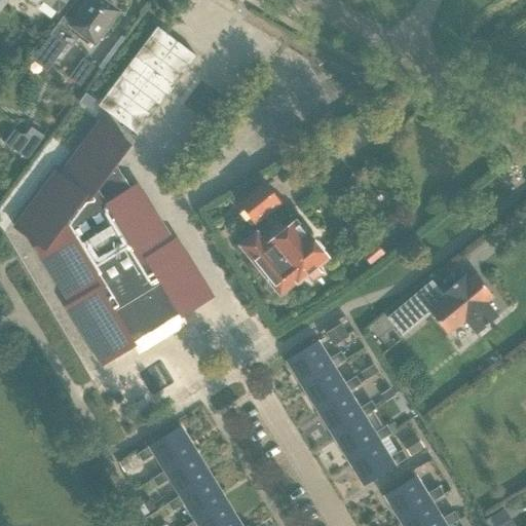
[(0,0),(0,11),(8,0),(28,0),(37,6),(41,0),(59,13),(68,0),(0,0)]
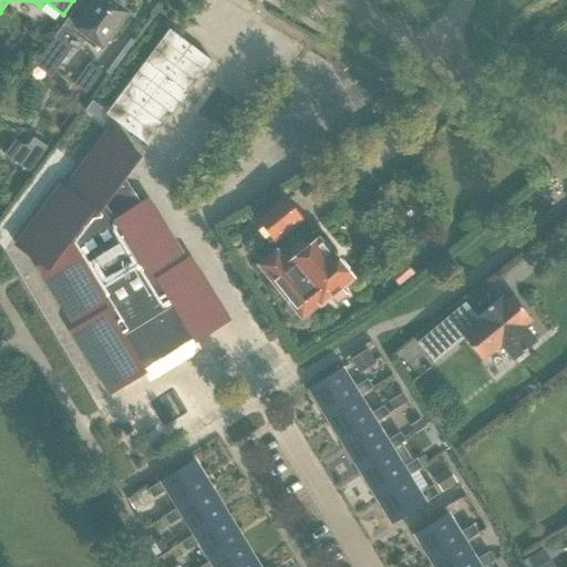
[(68,20),(39,59),(55,71),(72,48),(78,52),(79,51),(86,41),(99,50),(102,45),(104,47),(130,12),(112,0),(96,0),(78,27),(68,20)]
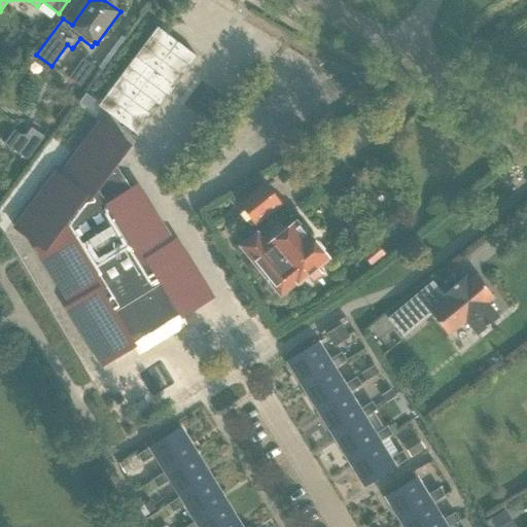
[(198,57),(157,27),(99,106),(138,136),(198,57)]
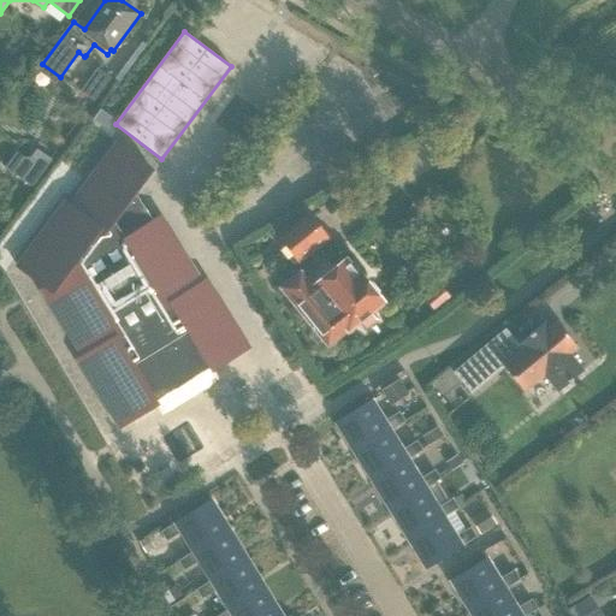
[(99,70),(82,92),(93,100),(110,78),(99,70)]
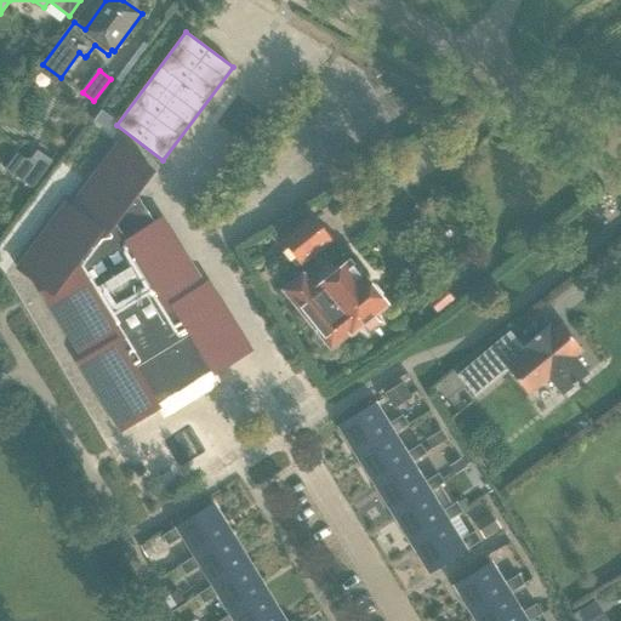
[(24,151),(36,167),(52,157),(40,140),(24,151)]
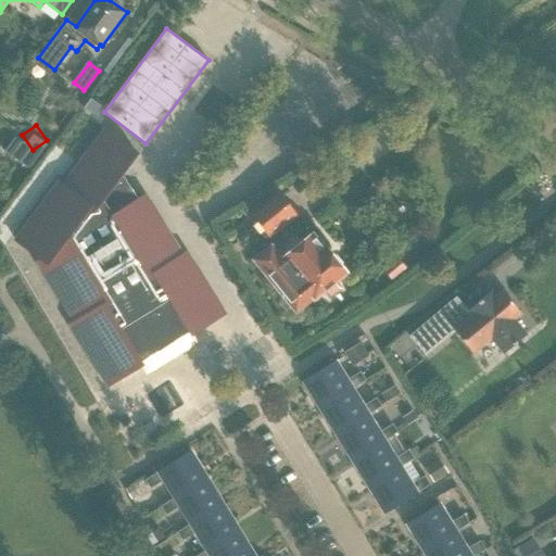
[(110,386),(151,361),(155,367),(187,348),(182,341),(224,315),(186,253),(180,256),(143,197),(138,200),(123,174),(138,154),(106,130),(64,187),(61,184),(17,242),(41,260),(39,261),(76,321),(72,324),(110,386)]
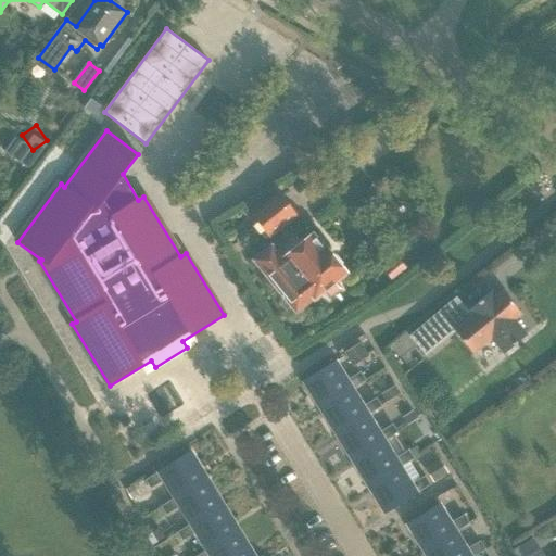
[(279,194),(253,216),(270,238),(297,215),(279,194)]
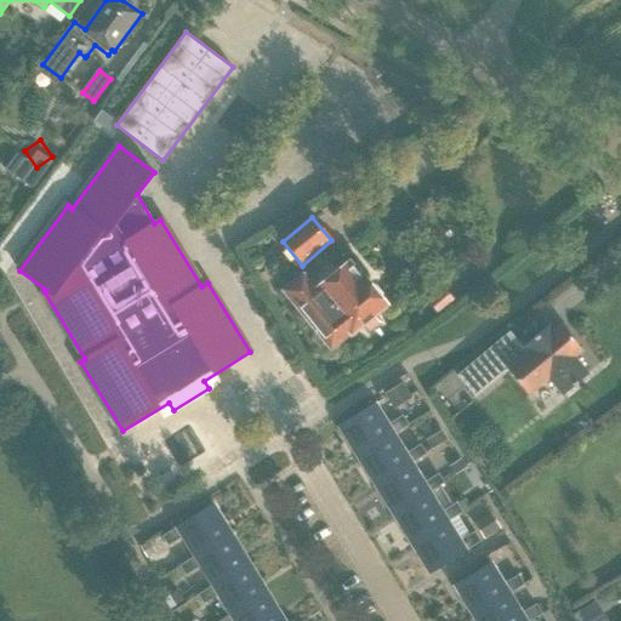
[(303,273),(281,291),(331,351),(386,306),(376,295),(363,279),(362,279),(360,277),(363,273),(357,265),(351,265),(349,263),(317,289),(303,273)]
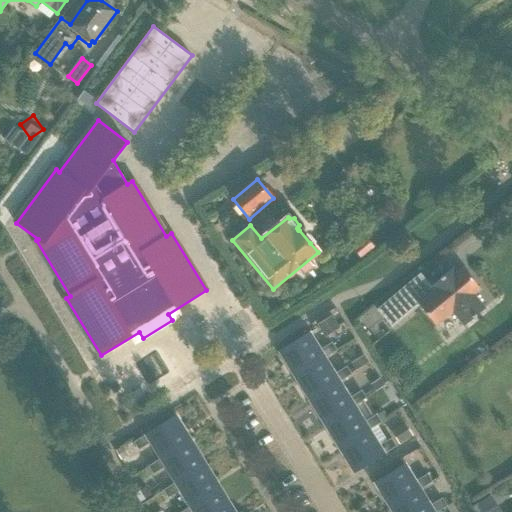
[(456,274),(452,269),(428,289),(417,276),(374,313),(389,331),(416,309),(433,328),(449,315),(461,329),(485,308),(473,294),(480,289),(462,268),(456,274)]
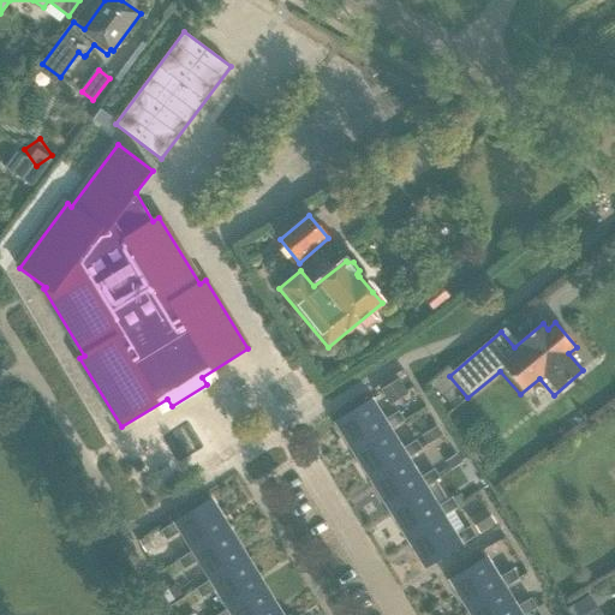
[(371,400),(338,422),(356,451),(389,430),(389,429),(404,421),(398,412),(383,421),(371,400)]
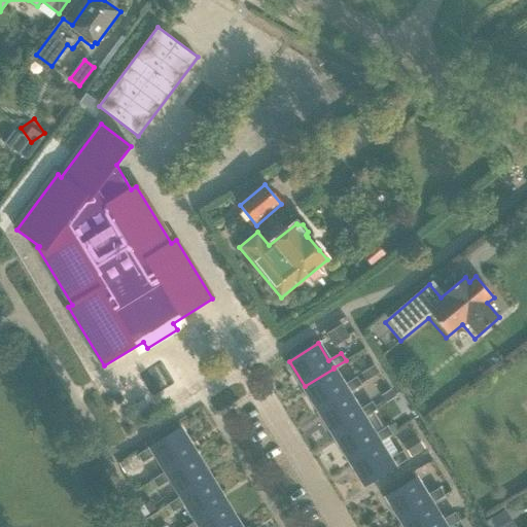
[(305,386),(319,411),(349,392),(361,384),(356,378),(344,385),(334,369),(305,386)]
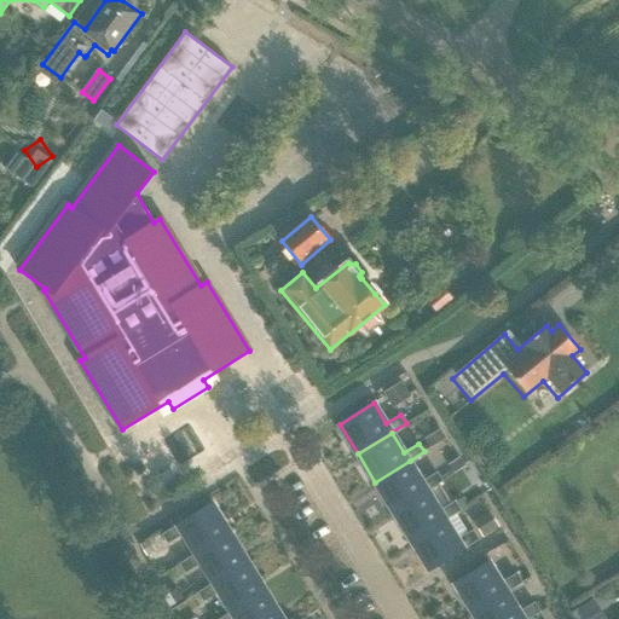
[(375,482),(393,512),(428,490),(443,481),(437,472),(422,481),(410,461),(375,482)]
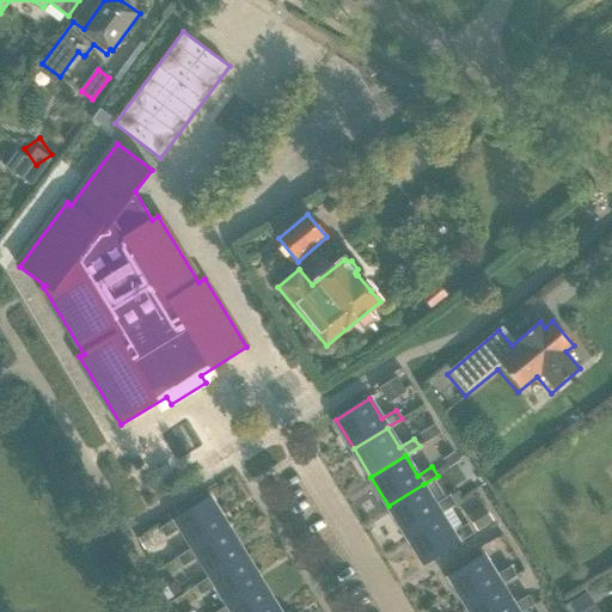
[(389,506),(407,534),(441,513),(456,503),(450,495),(435,503),(423,484),(389,506)]
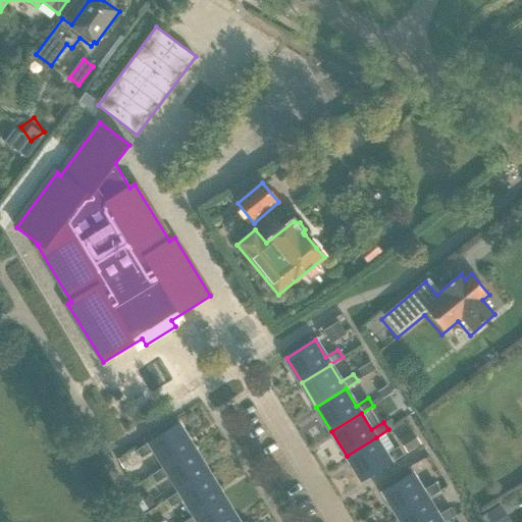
[(142,458),(154,451),(165,467),(195,450),(179,424),(138,451),(142,458)]
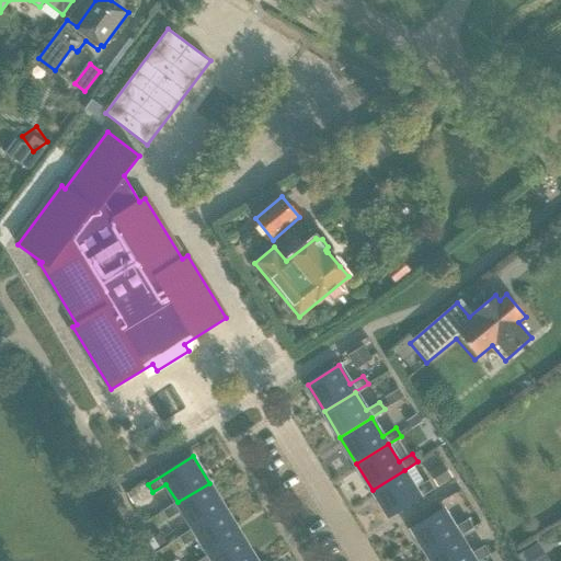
[(428,472),(438,488),(453,478),(443,464),(428,472)]
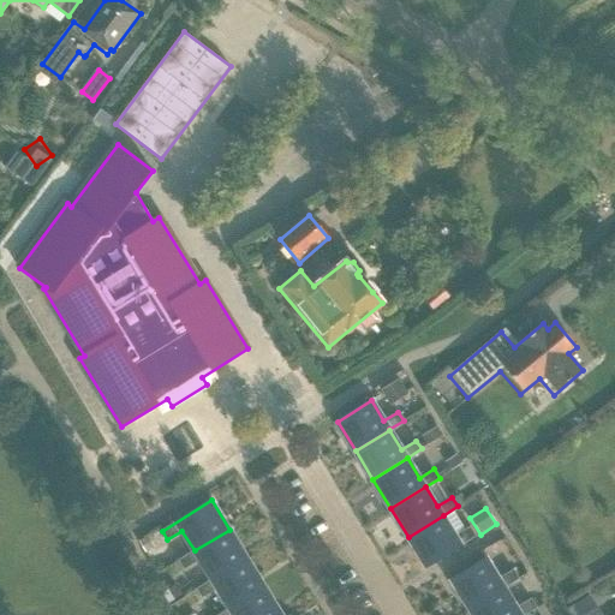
[(408,537),(427,566),(476,536),(470,526),(455,536),(443,515),(408,537)]
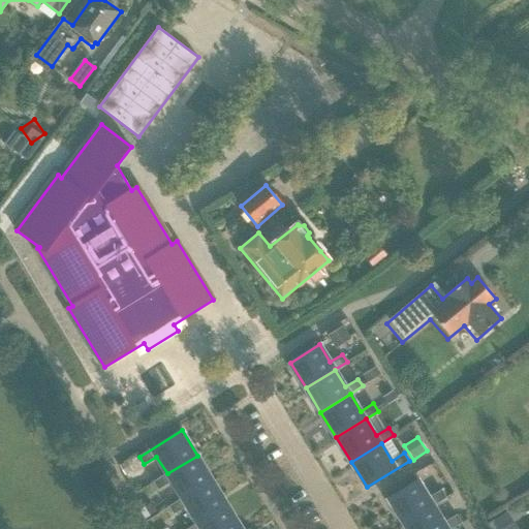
[(182,498),(182,499),(213,480),(197,456),(167,473),(155,481),(159,489),(172,481),(182,498)]
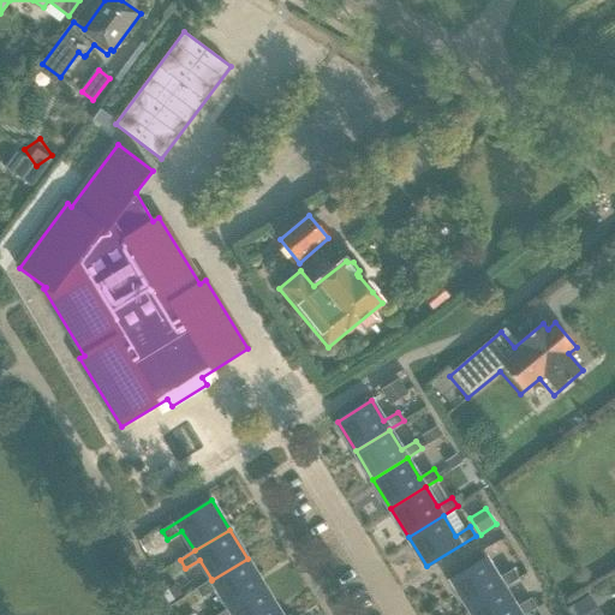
[(485,557),(451,580),(469,609),(503,587),(518,579),(513,571),(499,579),(485,557)]
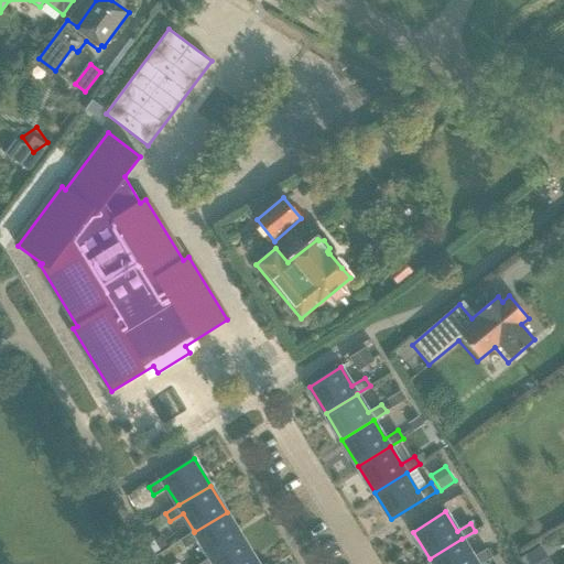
[(186,549),(199,540),(210,559),(242,539),(227,512),(194,532),(194,531),(181,540),(186,549)]
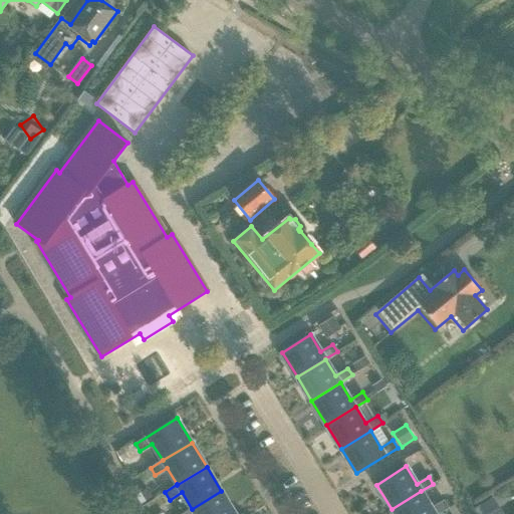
[(235,513),(221,491),(192,509),(183,513),(235,513)]
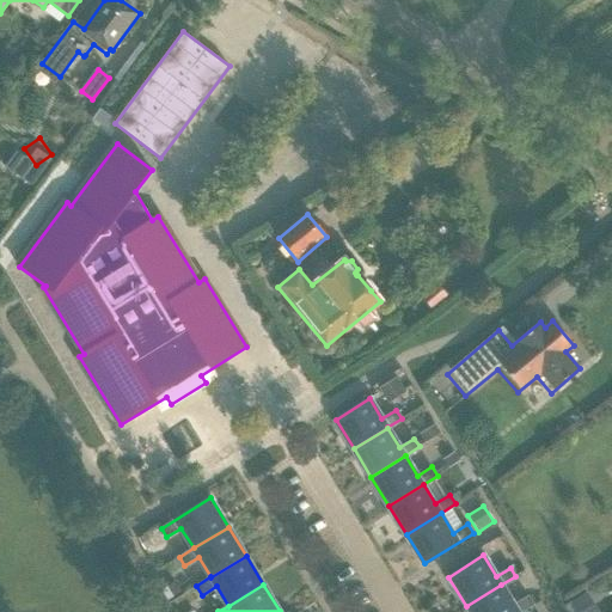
[(466,606),(470,611),(521,611),(533,605),(528,597),(514,605),(501,585),(466,606)]
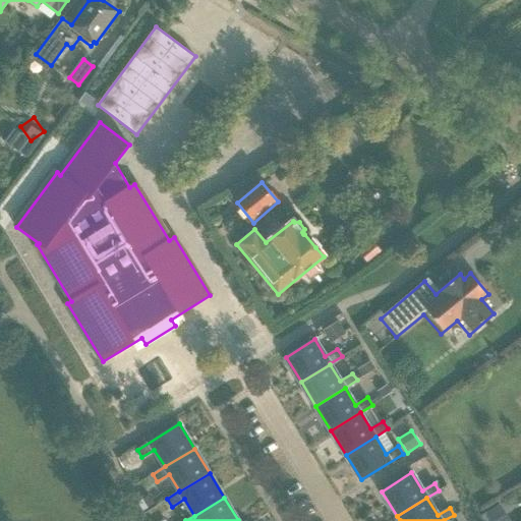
[(456,515),(460,511),(469,506),(463,498),(450,506),(456,515)]
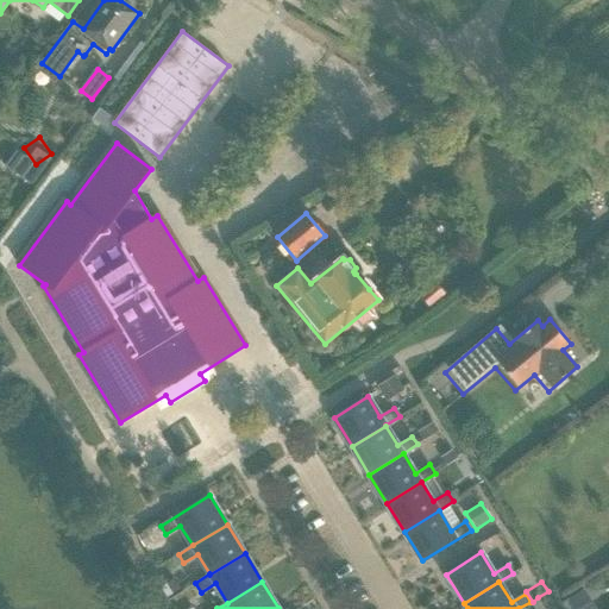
[(566,601),(571,608),(595,608),(583,590),(566,601)]
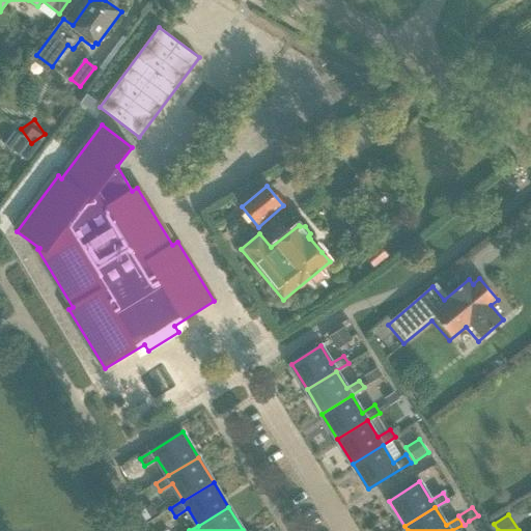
[(475,530),(469,521),(465,525),(463,526),(466,530),(475,530)]
